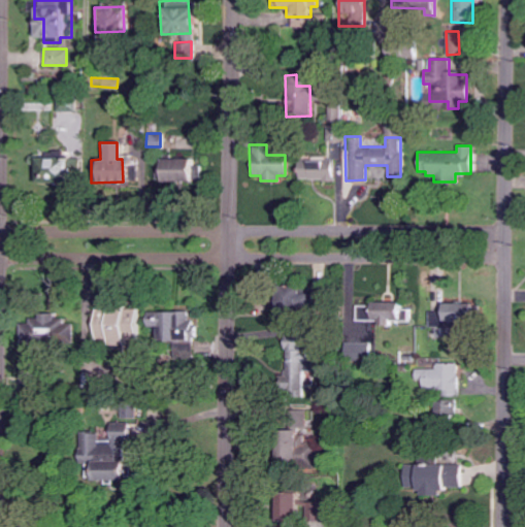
[(39,159),(39,180),(63,179),(62,158),(39,159)]
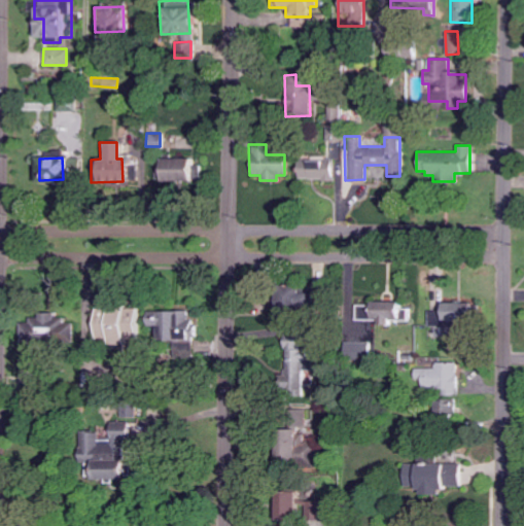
[(155,158),(154,180),(195,180),(195,159),(155,158)]
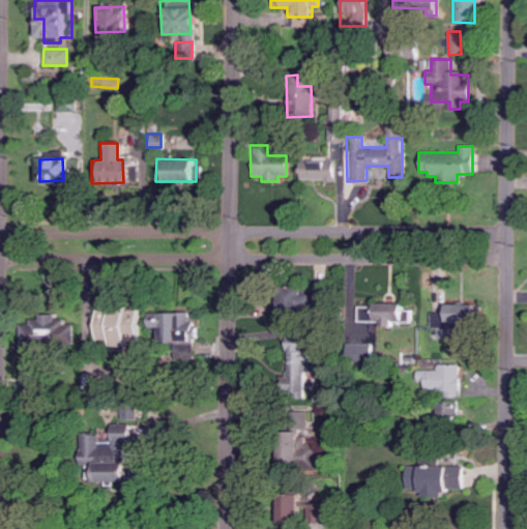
[(297,179),(334,180),(335,160),(297,159),(297,179)]
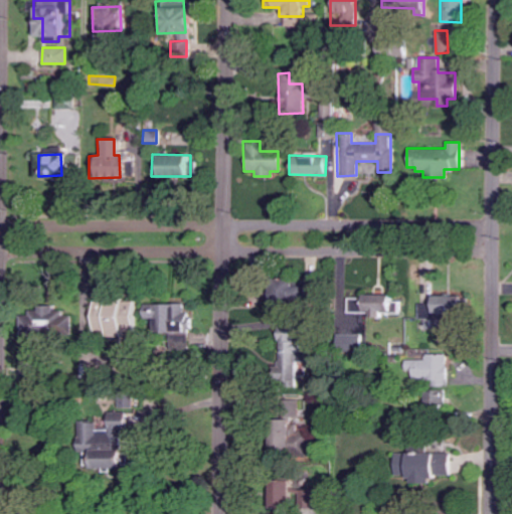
[(265,302),(300,301),(300,280),(265,281),(265,302)]
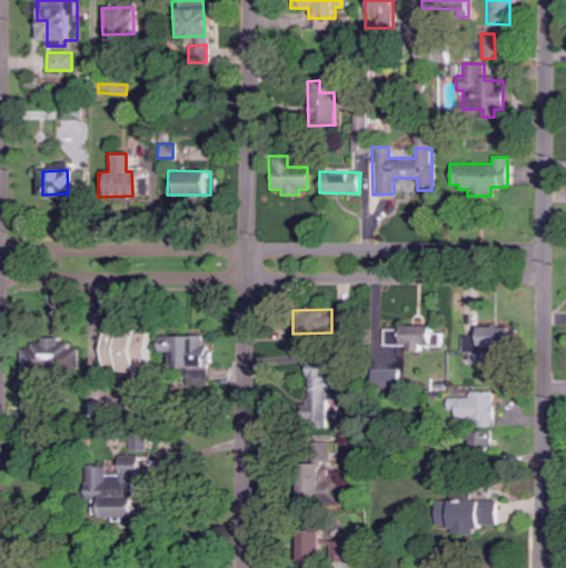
[(101,326),(96,364),(112,367),(112,368),(144,372),(147,354),(145,354),(146,348),(141,347),(144,332),(101,326)]
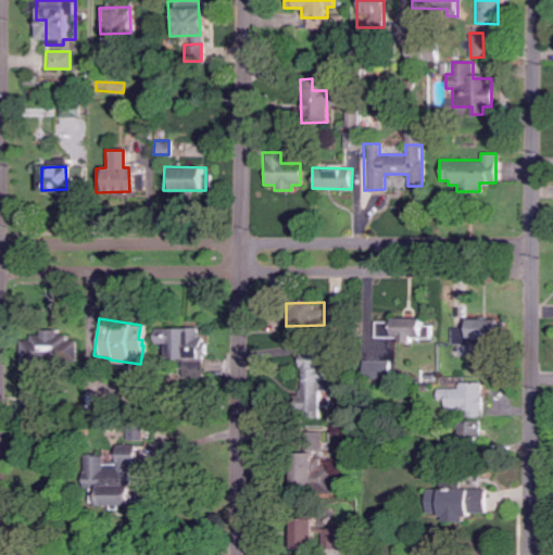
[(373,319),(373,337),(399,337),(399,343),(412,342),(411,337),(429,337),(429,325),(420,325),(420,318),(373,319)]
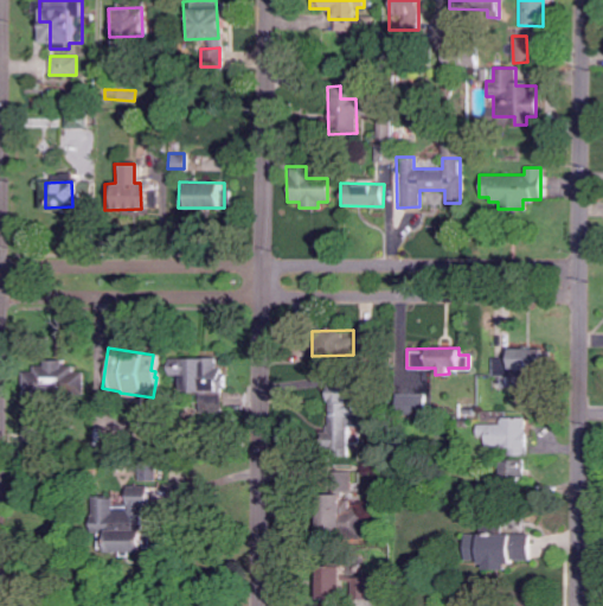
[(504,357),(492,357),(493,371),(536,370),(534,348),(502,348),(504,357)]
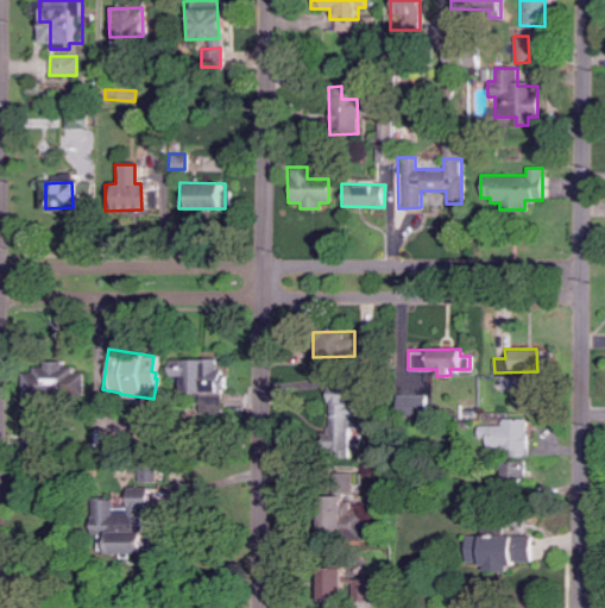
[(199,394),(197,406),(219,407),(220,388),(226,388),(227,371),(216,371),(216,361),(165,358),(164,375),(176,376),(176,393),(199,394)]
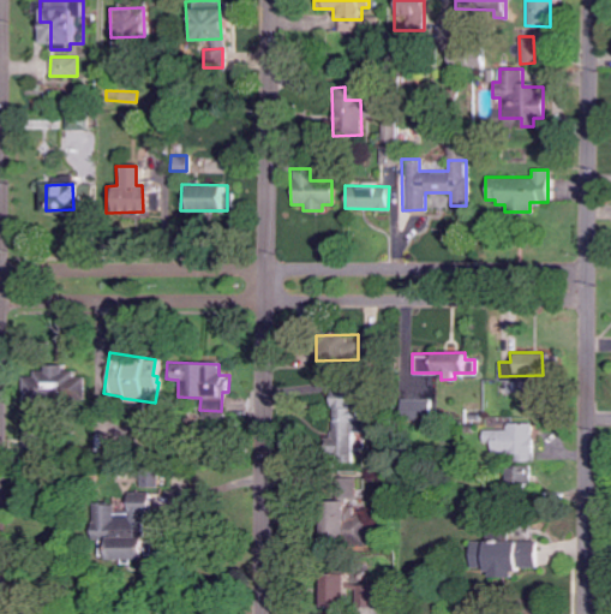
[(83,399),(83,377),(71,377),(71,370),(59,370),(59,367),(30,367),(30,376),(19,376),(19,399),(83,399)]
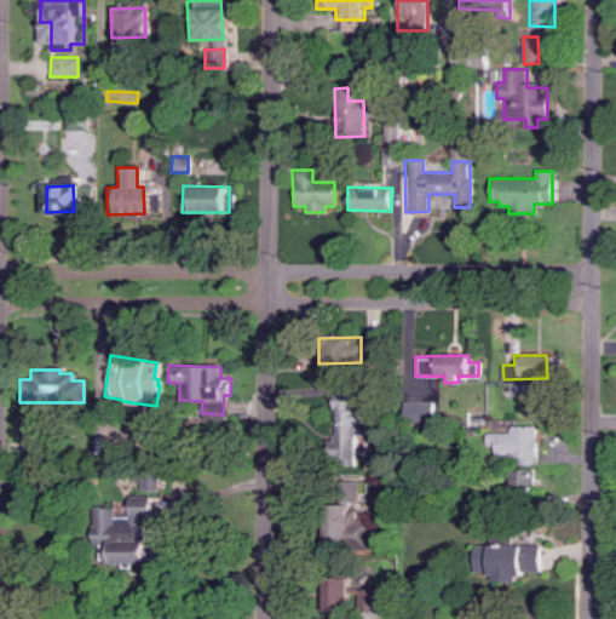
[(333,451),(339,451),(340,464),(353,464),(352,410),(344,410),(344,400),(332,400),(333,451)]
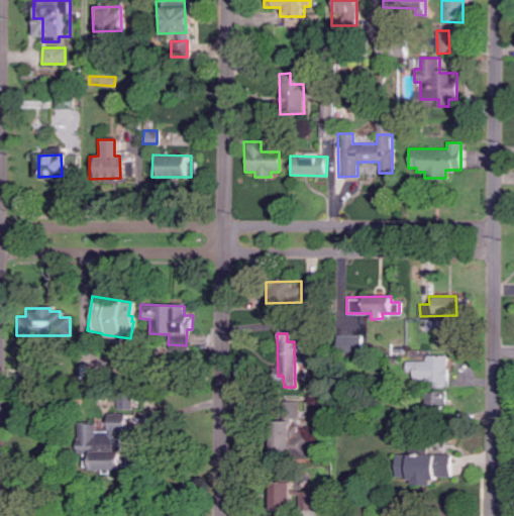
[(336,352),(360,352),(360,334),(336,334),(336,352)]
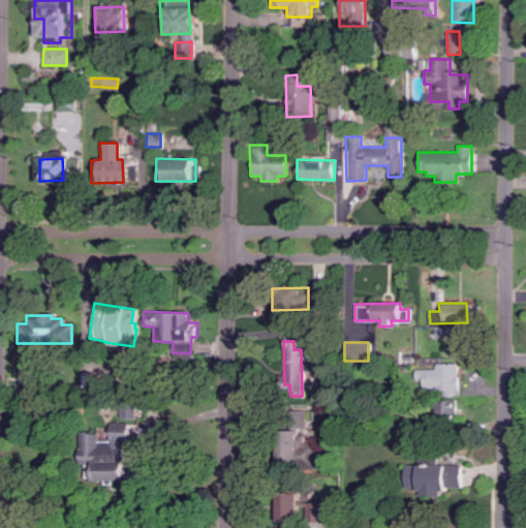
[(456,363),(434,364),(434,368),(413,369),(414,380),(421,379),(421,390),(442,389),(442,397),(458,396),(456,363)]
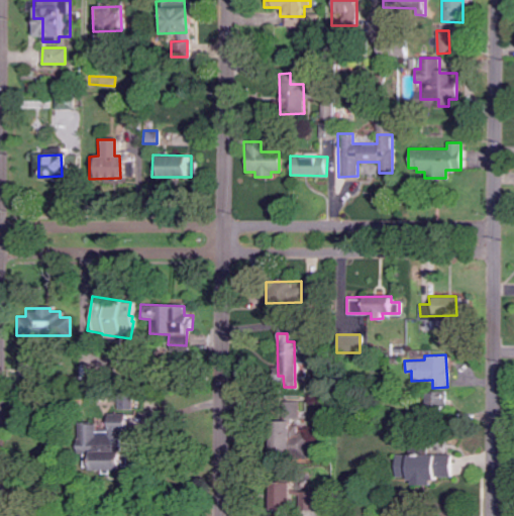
[(423,406),(444,406),(444,392),(423,392),(423,406)]
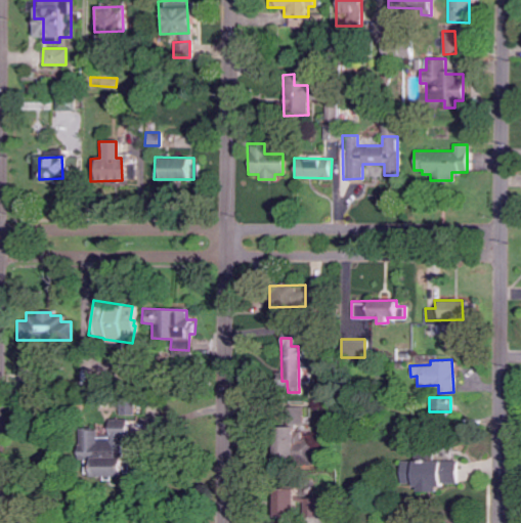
[(288,405),(289,427),(275,427),(276,455),(287,455),(287,464),(309,463),(308,449),(303,449),(302,431),(299,431),(298,417),(309,417),(309,405),(288,405)]
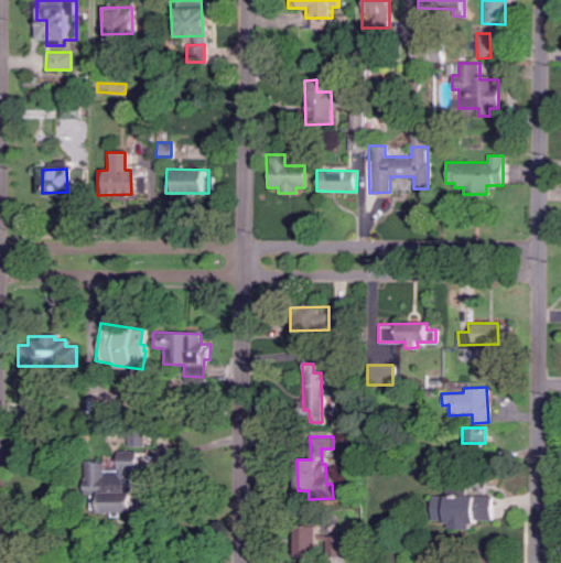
[(126,468),(104,468),(104,461),(82,461),(82,491),(89,491),(89,511),(126,511),(126,468)]
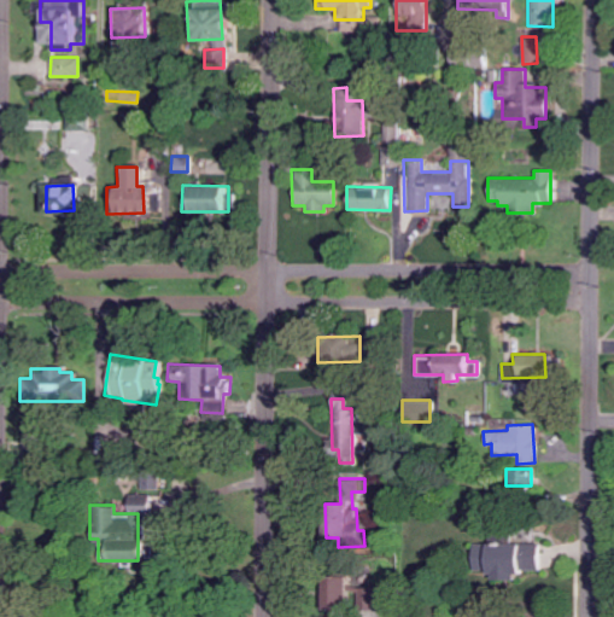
[(469,543),(469,570),(486,570),(486,577),(510,578),(510,569),(537,570),(537,543),(469,543)]
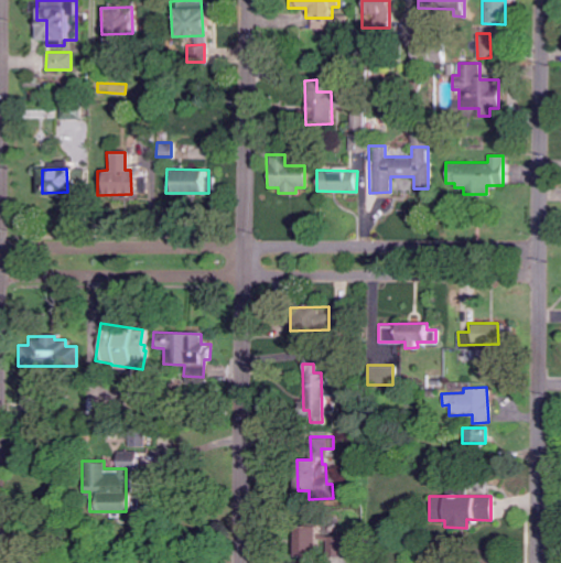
[(298,551),(313,550),(312,524),(291,524),(291,541),(298,541),(298,551)]
